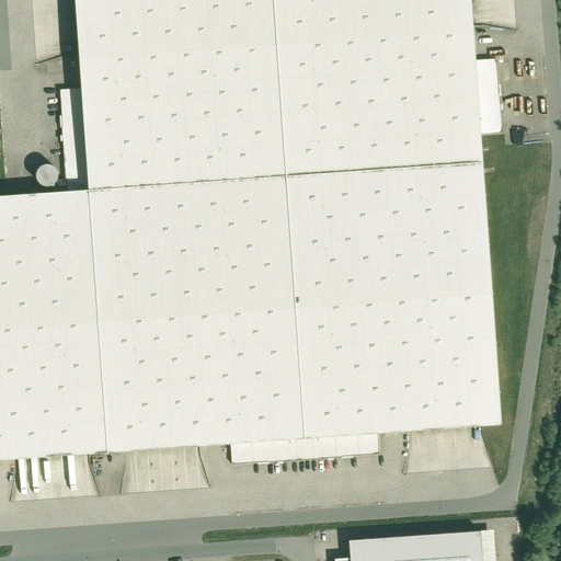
[(476,0),(77,0),(83,89),(90,187),(68,190),(0,193),(0,459),(231,446),(378,436),(504,427),(485,133),(480,59),(476,0)]
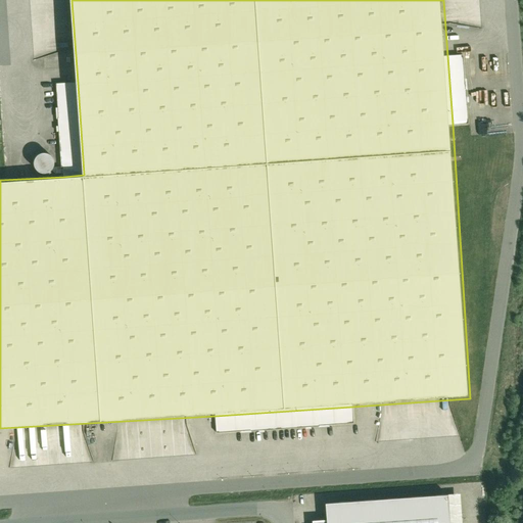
[(462,54),(447,55),(453,124),(466,123),(462,54)]
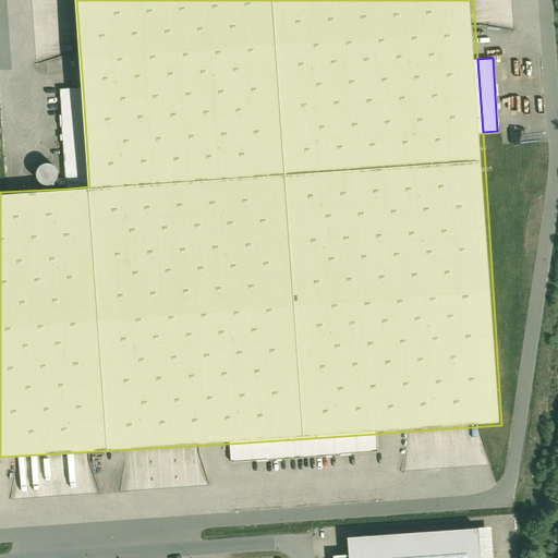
[(89,186),(83,88),(60,89),(68,189),(89,186)]
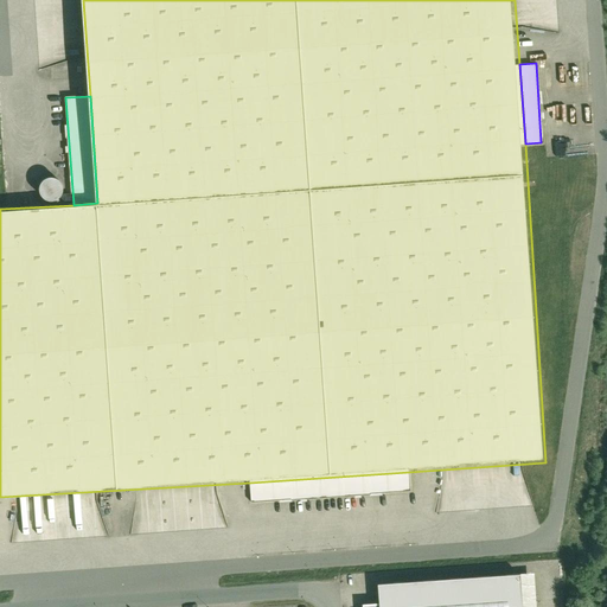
[(56,197),(59,195),(62,192),(63,189),(63,185),(62,181),(59,178),(57,176),(53,176),(49,176),(45,177),(43,180),(42,183),(40,186),(42,190),(43,193),(46,196),(49,197),(52,197),(56,197)]
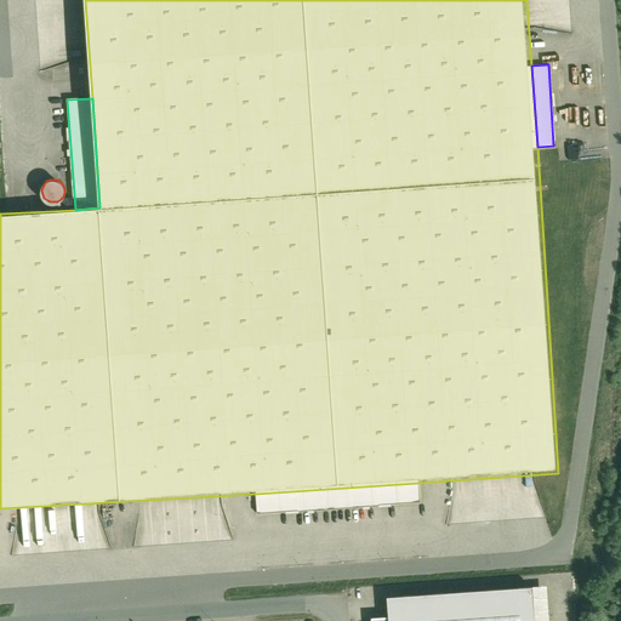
[(419,483),(256,494),(257,514),(420,505),(419,483)]
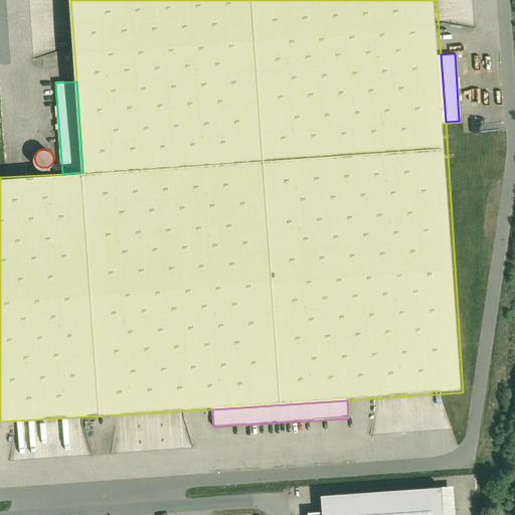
[(444,514),(442,488),(322,496),(323,512),(310,512),(310,514),(444,514)]
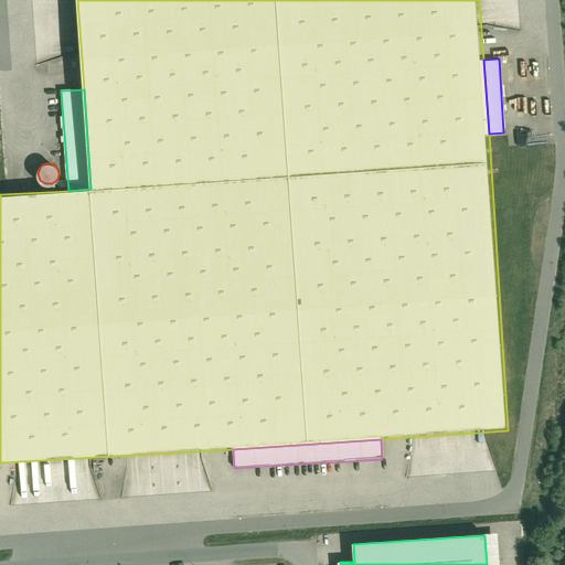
All buildings are outlined.
